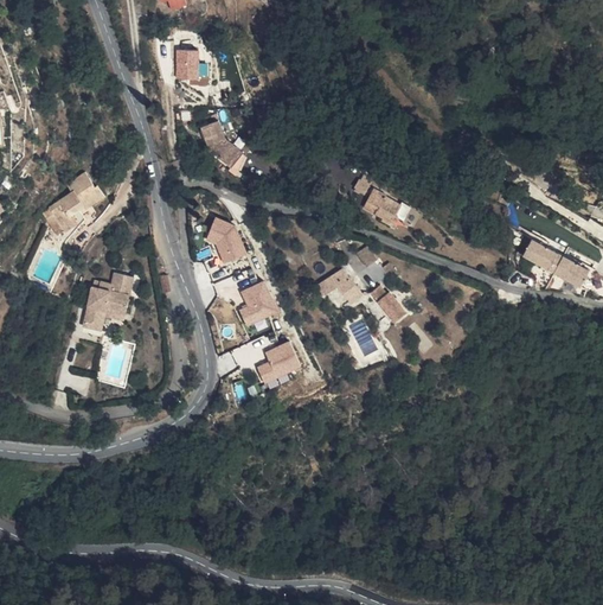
[(160,0),(161,5),(167,4),(171,13),(186,8),(183,0),(160,0)]
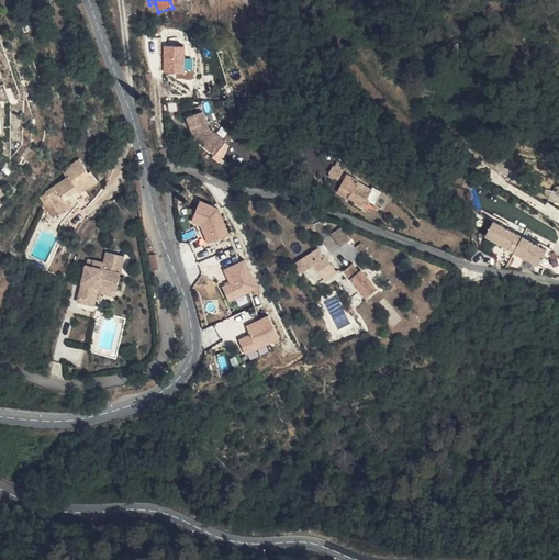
[(185,59),(183,46),(161,46),(163,77),(192,76),(192,58),(185,59)]
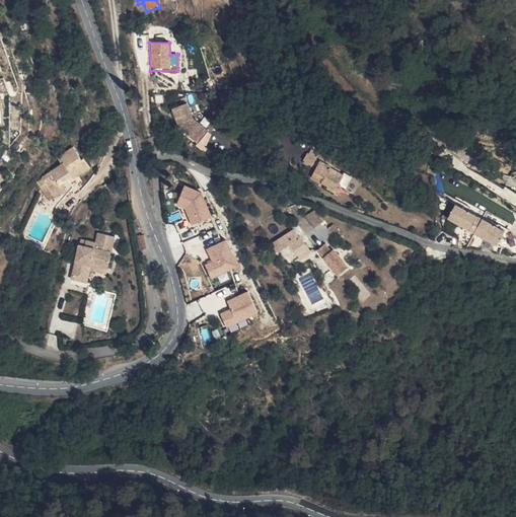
[(198,118),(190,102),(174,111),(183,129),(204,140),(212,125),(198,118)]
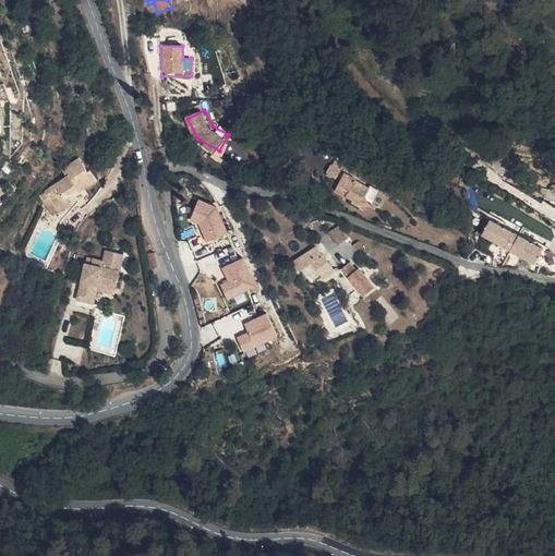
[(233,139),(228,134),(219,150),(228,155),(233,139)]
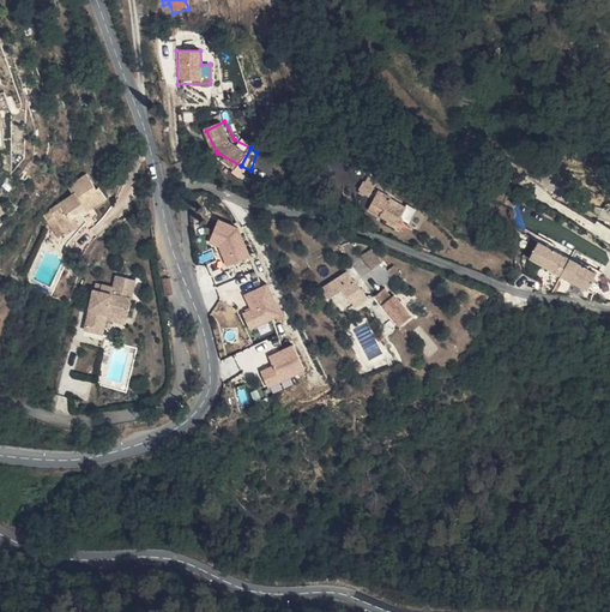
[(356,191),(366,197),(378,180),(368,174),(356,191)]
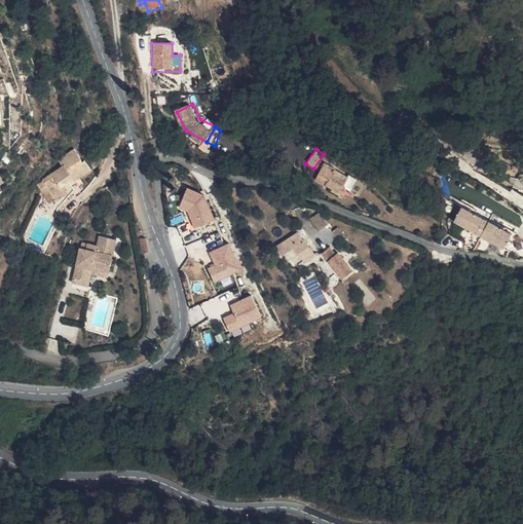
[(68,150),(52,161),(57,166),(36,181),(50,201),(63,193),(58,186),(64,182),(60,176),(64,174),(70,181),(85,170),(80,161),(77,163),(68,150)]
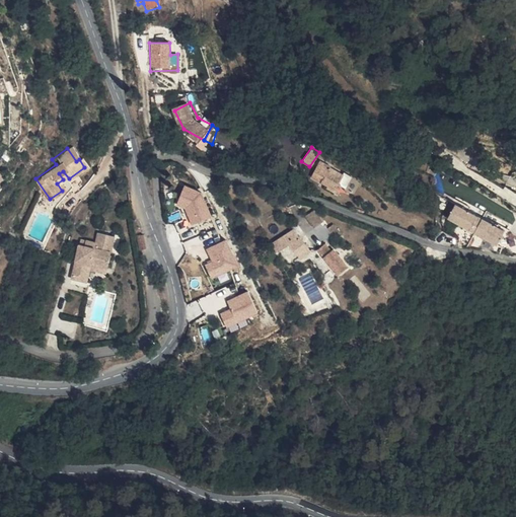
[(332,167),(319,160),(310,176),(323,185),(321,189),(337,198),(342,189),(339,188),(344,179),(329,171),(332,167)]
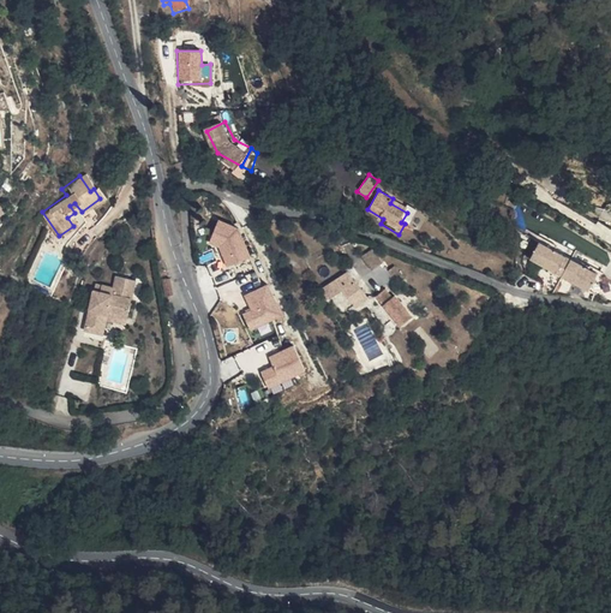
[(210,228),(216,245),(216,244),(225,267),(249,259),(235,219),(210,228)]
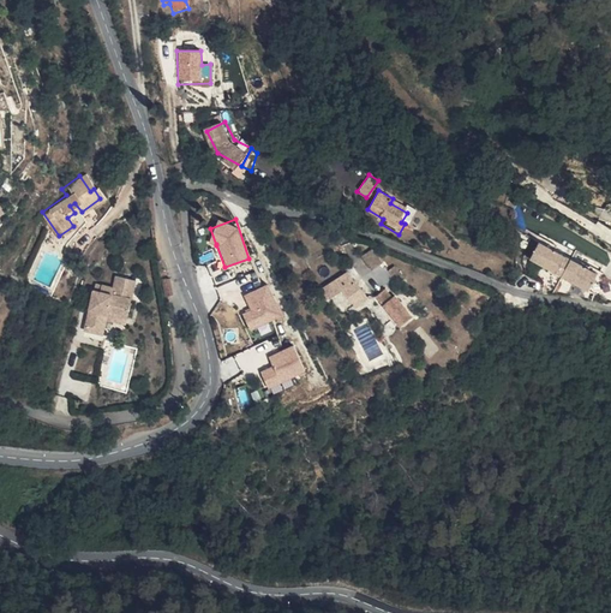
[(538,240),(527,260),(586,293),(597,274),(538,240)]
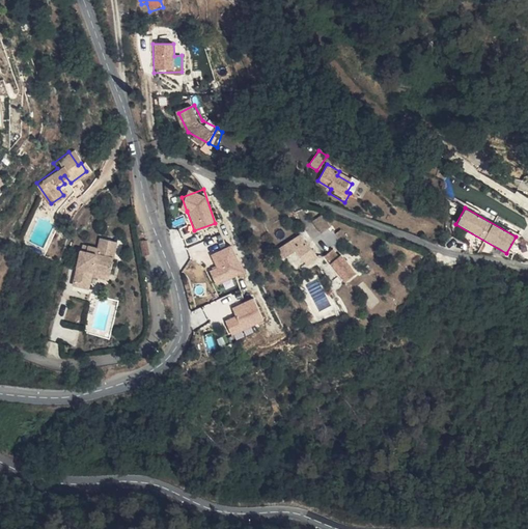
[(311,222),(320,233),(329,227),(321,215),(311,222)]
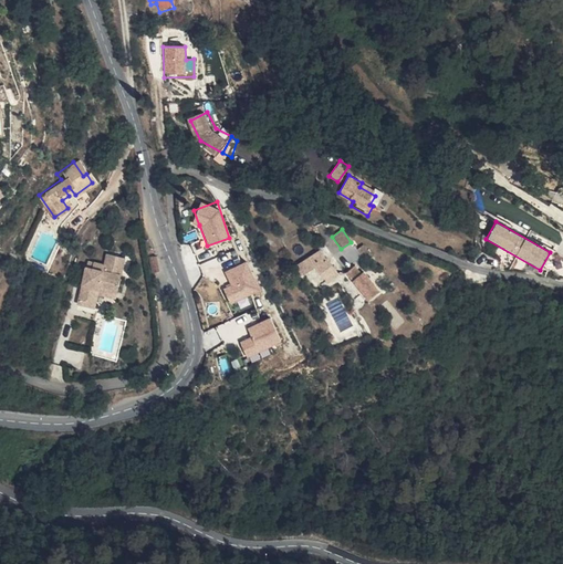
[(339,272),(319,249),(306,258),(305,259),(312,265),(311,267),(325,283),(339,272)]
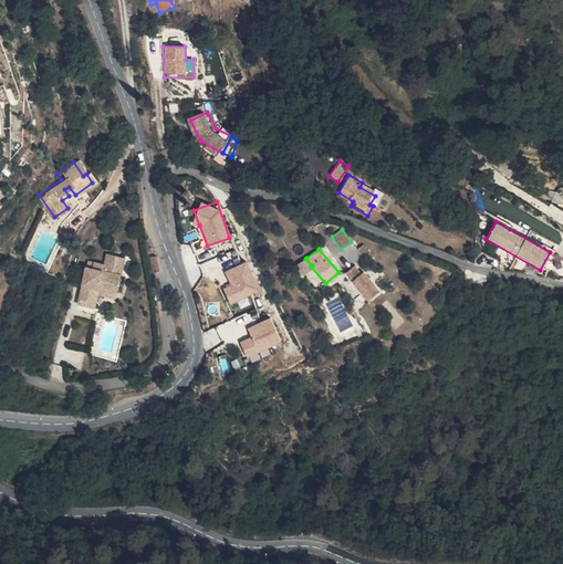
[(124,257),(106,253),(104,267),(93,264),(92,271),(85,269),(79,301),(92,303),(94,290),(117,294),(124,257)]
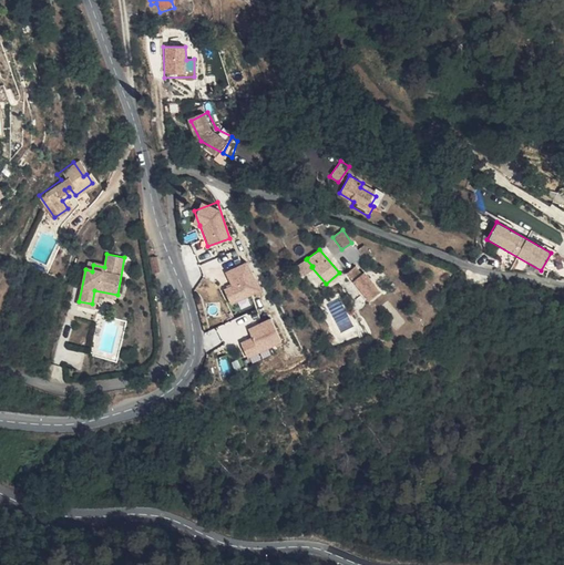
[(160,273),(156,257),(149,259),(151,274),(160,273)]
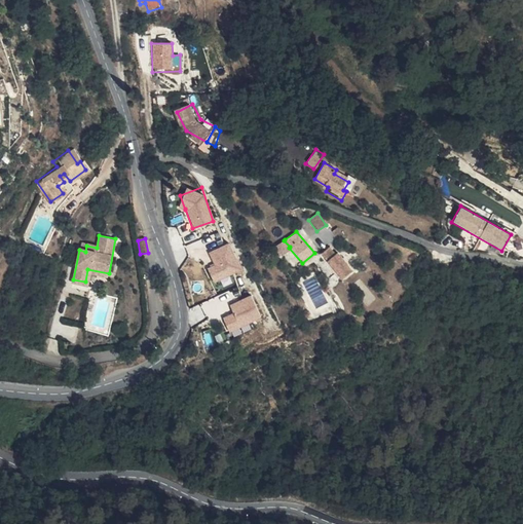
[(290,247),(284,240),(274,249),(279,255),(289,248),(290,247)]
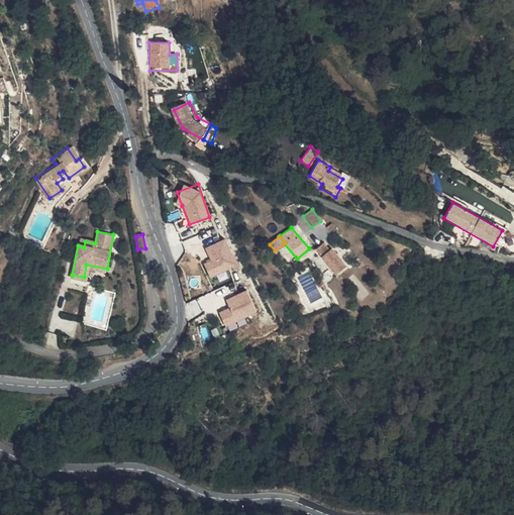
[(203,247),(209,261),(202,263),(209,278),(236,266),(225,238),(203,247)]
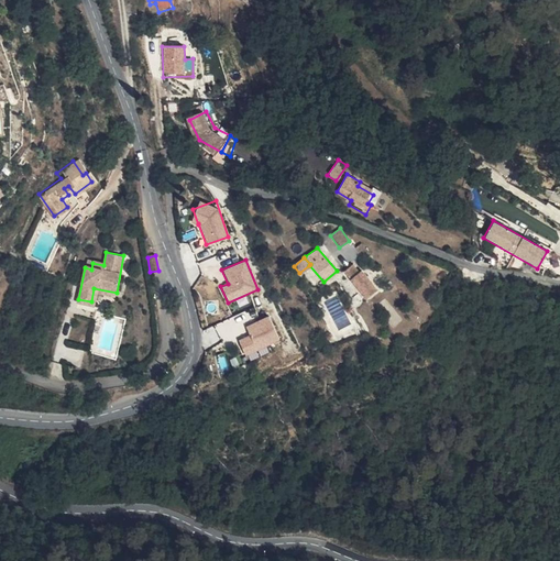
[(360,274),(353,266),(344,274),(366,301),(380,290),(363,271),(360,274)]
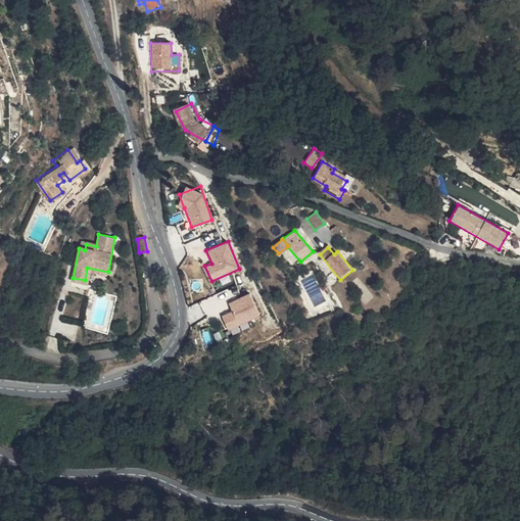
[(295,265),(299,261),(289,248),(284,253),(295,265)]
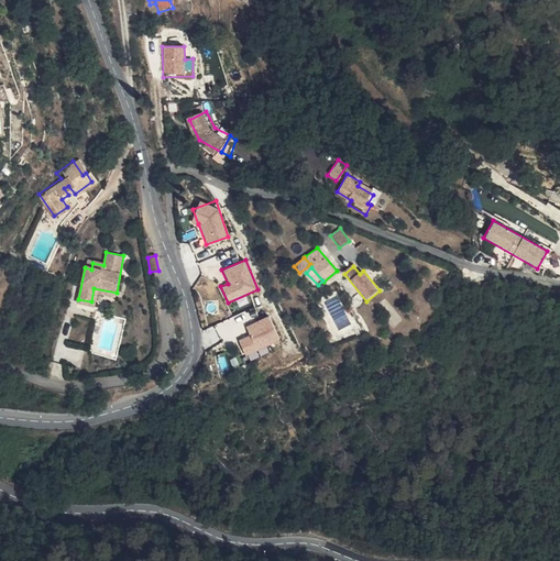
[(116,299),(117,293),(94,288),(91,301),(78,299),(78,305),(97,308),(98,296),(116,299)]
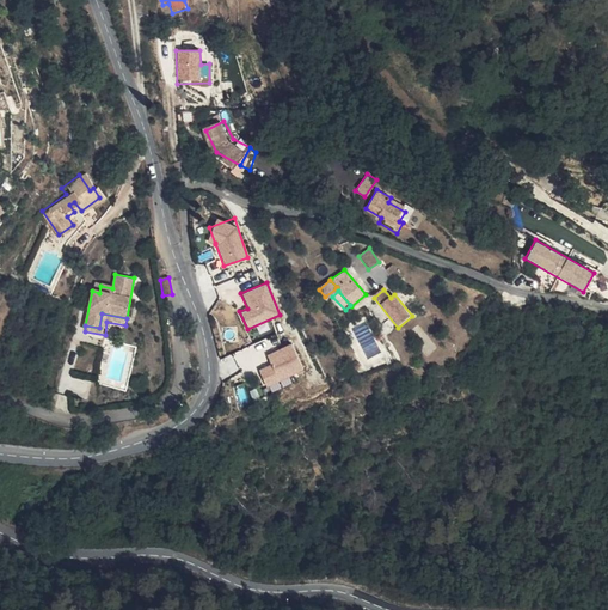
[(270,365),(257,370),(264,388),(304,371),(292,343),(265,354),(270,365)]
